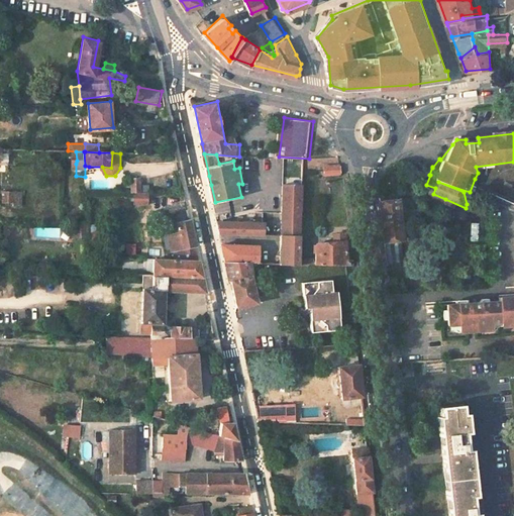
[(336,167),(322,167),(322,177),(336,176),(336,167)]
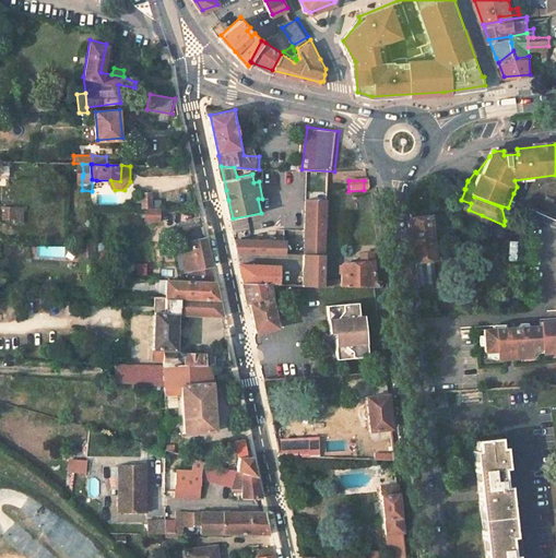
[(154,193),(143,192),(143,209),(148,209),(154,209),(154,193)]
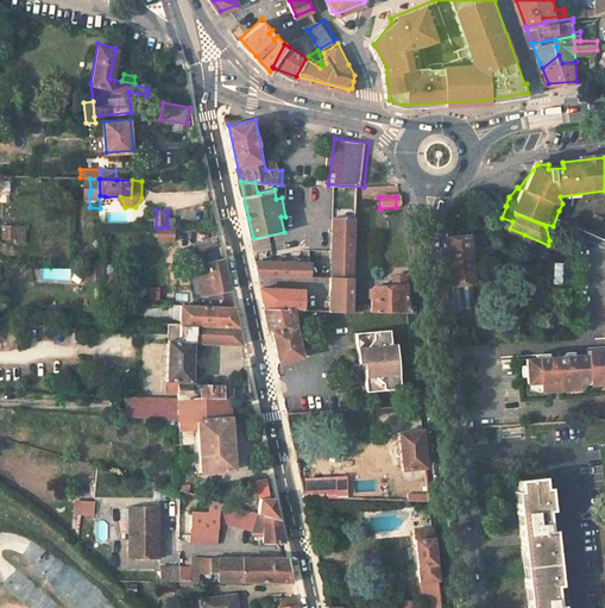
[(325,311),(363,313),(363,309),(413,314),(411,308),(408,307),(407,282),(394,283),(372,286),(372,307),(351,305),(353,250),(355,218),(331,217),(328,249),(338,250),(338,269),(309,268),(309,263),(272,261),(263,262),(262,269),(262,275),(327,279),(325,311)]
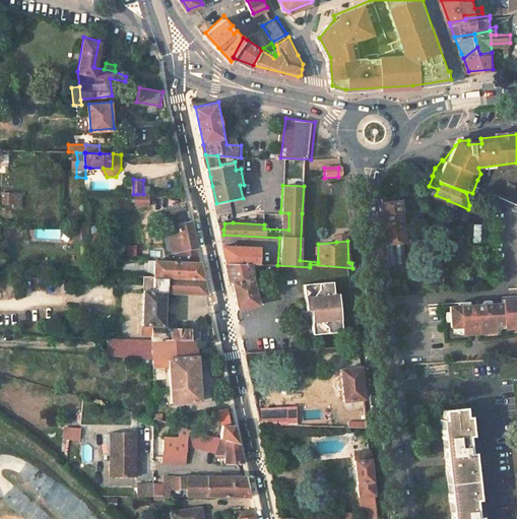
[(15,194),(2,193),(2,203),(15,204),(15,194)]
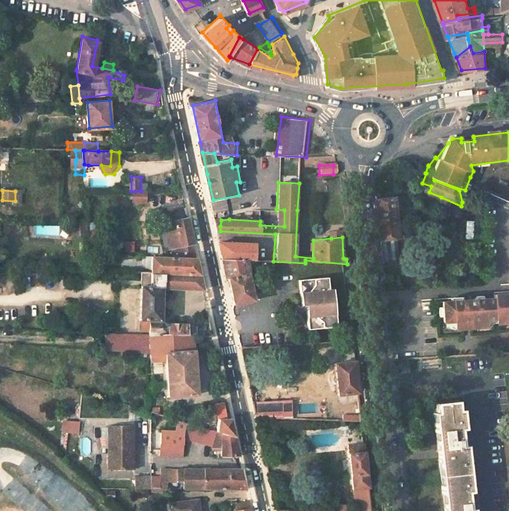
[(23,191),(15,191),(15,201),(23,202),(23,191)]
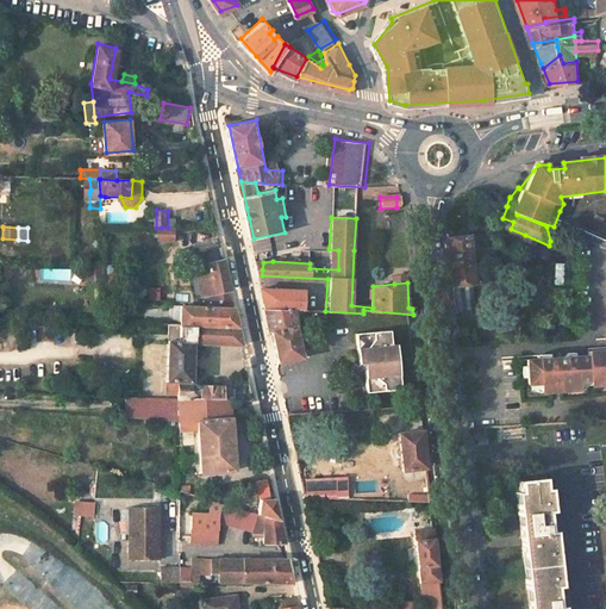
[(168,228),(161,228),(161,242),(176,242),(177,228),(168,228)]
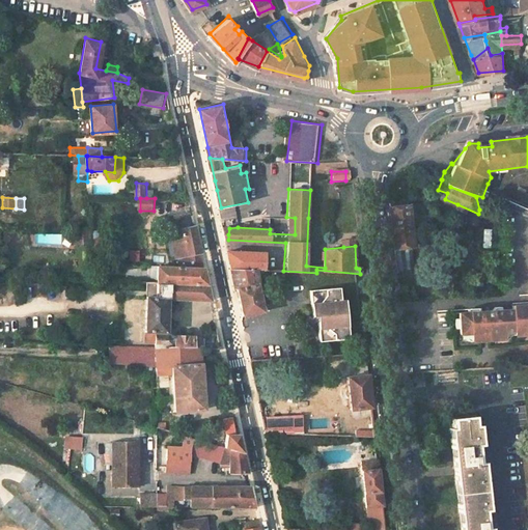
[(457,204),(445,199),(438,205),(451,212),(457,204)]
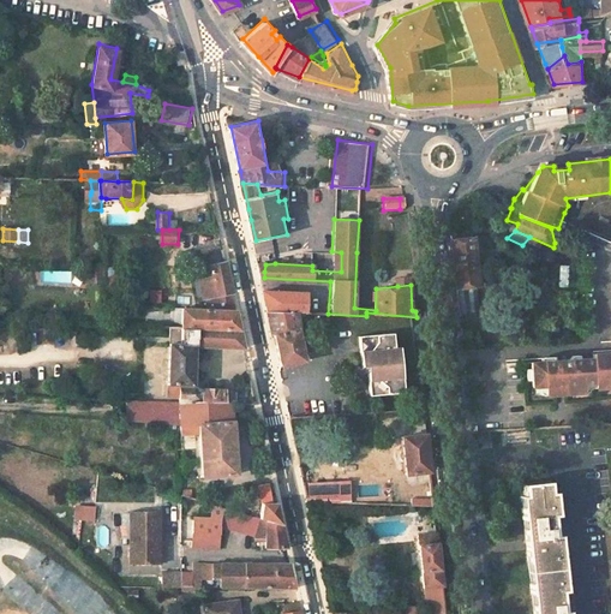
[(473,239),(453,242),(454,252),(455,275),(456,287),(478,286),(473,239)]
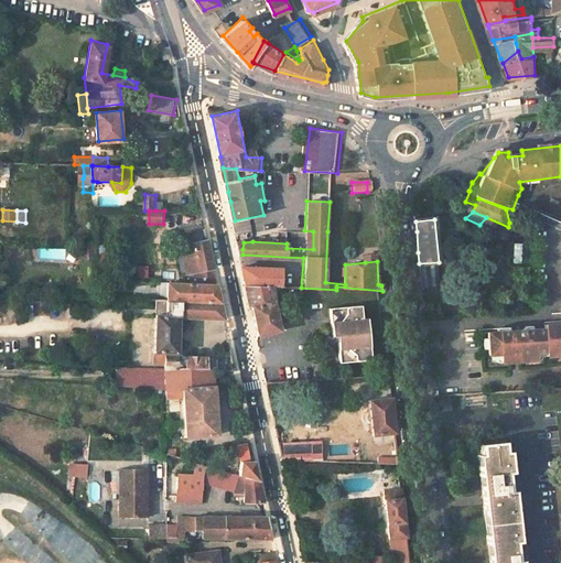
[(213,264),(208,239),(184,244),(186,257),(183,257),(186,273),(194,272),(194,275),(190,275),(191,283),(168,282),(166,316),(158,315),(155,363),(166,363),(166,368),(119,367),(118,386),(157,389),(168,390),(168,397),(184,397),(184,435),(216,434),(215,386),(215,369),(216,369),(216,361),(185,359),(177,353),(179,317),(225,320),(213,264)]
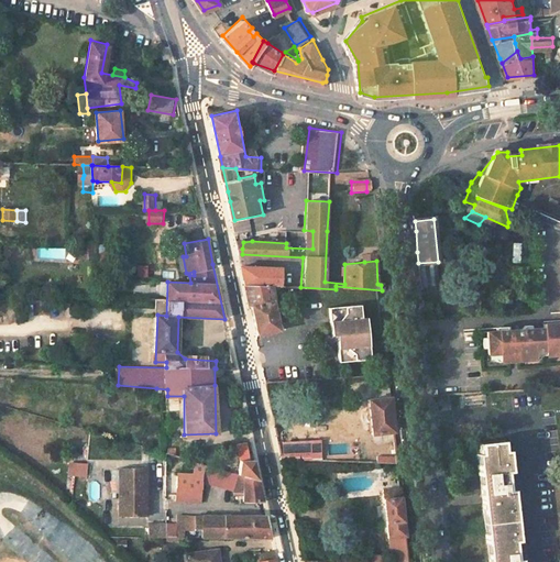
[(97,243),(87,243),(88,255),(97,256),(97,243)]
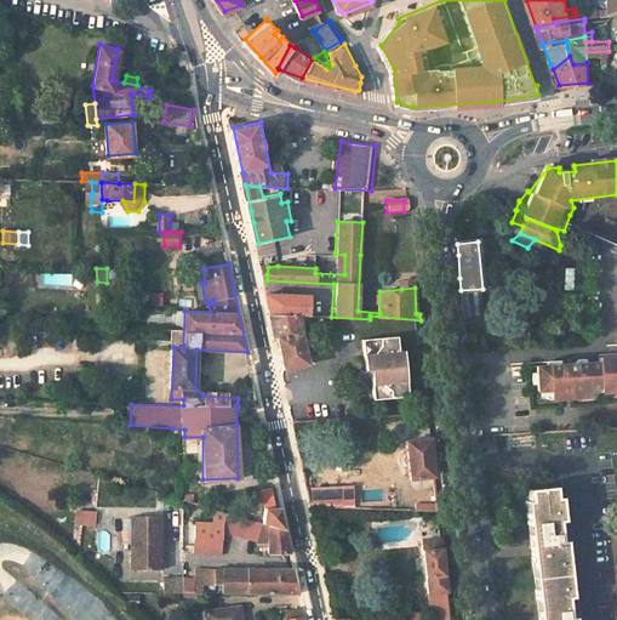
[(413,278),(400,279),(401,289),(415,288),(413,278)]
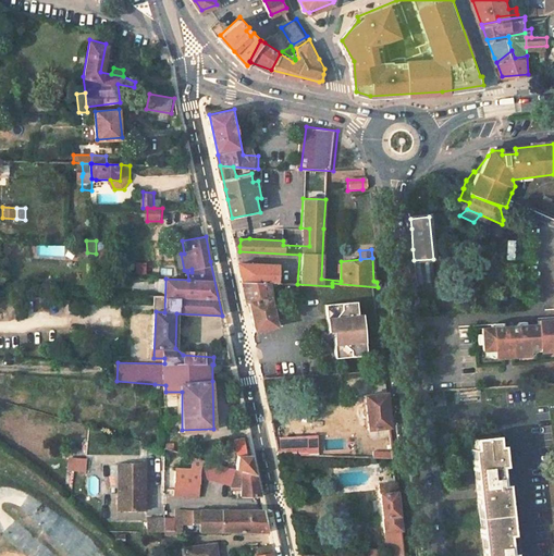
[(433,259),(414,260),(416,272),(434,270),(433,259)]
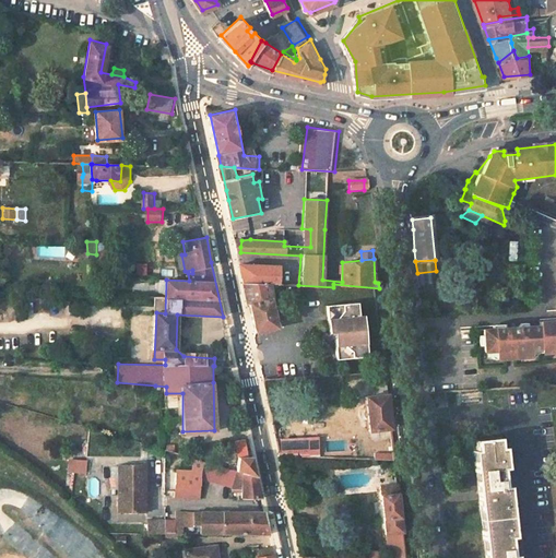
[(106,262),(97,262),(98,277),(106,279),(106,262)]
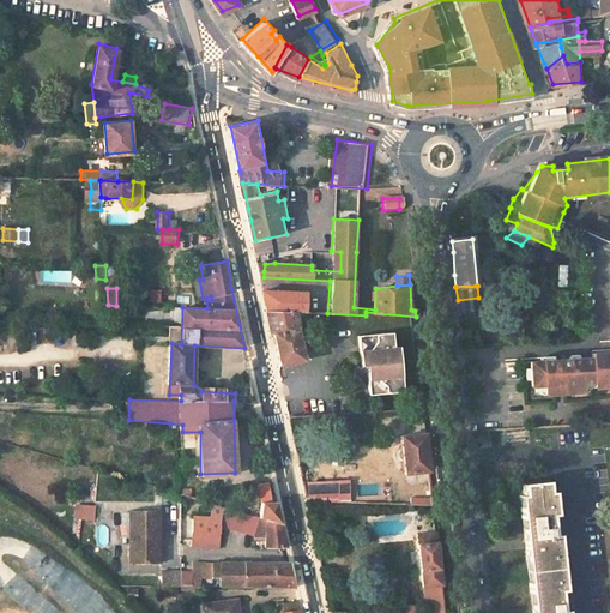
[(305,322),(305,313),(316,313),(316,307),(307,306),(307,293),(263,290),(267,311),(277,346),(283,367),(312,360),(300,320),(305,322)]
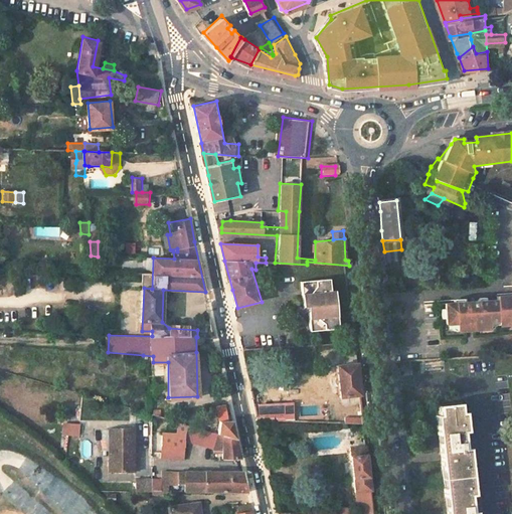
[(340,326),(336,291),(334,291),(333,277),(306,280),(308,301),(311,305),(308,309),(305,305),(299,310),(302,314),(304,317),(310,312),(312,311),(314,329),(340,326)]
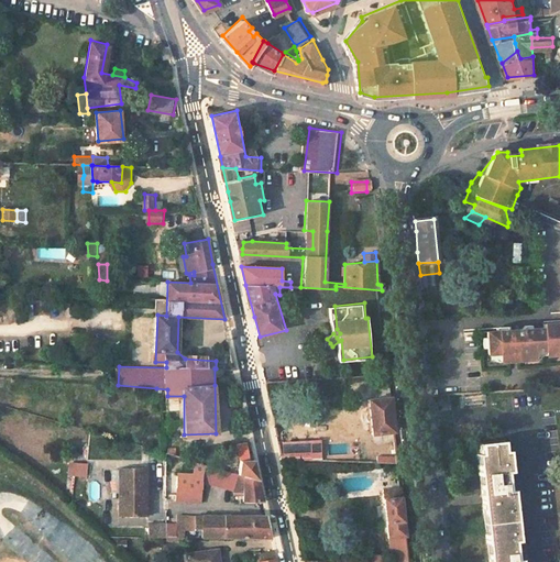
[(534,360),(559,356),(559,326),(542,327),(542,330),(485,332),(486,355),(500,354),(500,364),(534,362),(534,360)]
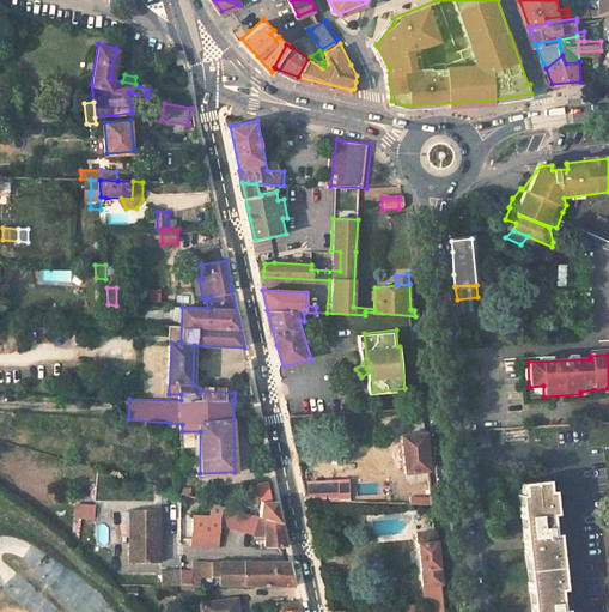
[(424,419),(408,420),(409,432),(425,431),(424,419)]
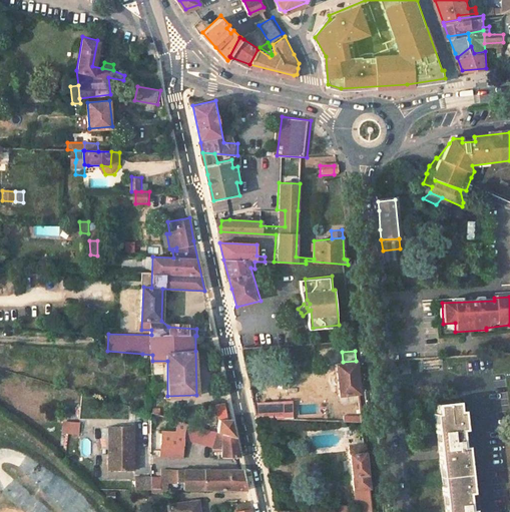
[(343,362),(335,362),(338,394),(343,393),(344,401),(360,400),(356,361),(343,362)]
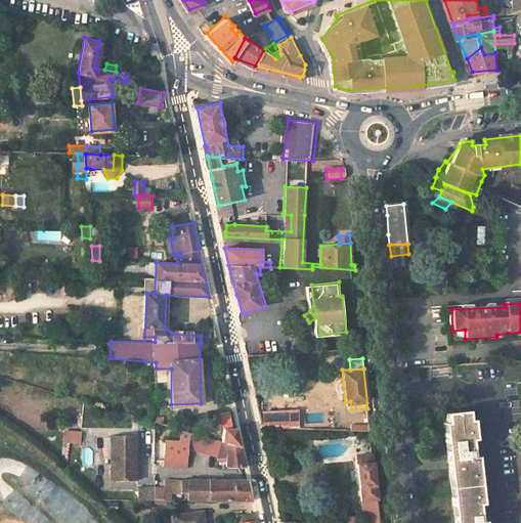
[(453,463),(458,490),(487,486),(483,456),(479,458),(478,440),(481,440),(479,421),(475,421),(474,411),(452,413),(453,424),(448,424),(453,463)]
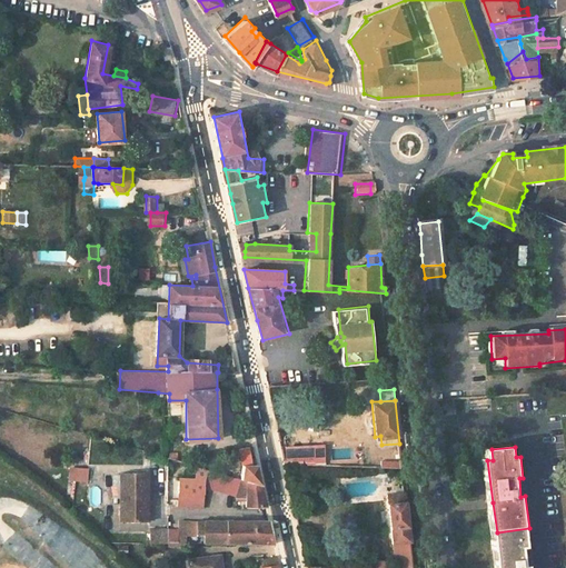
[(181,452),(172,450),(171,458),(180,460),(181,452)]
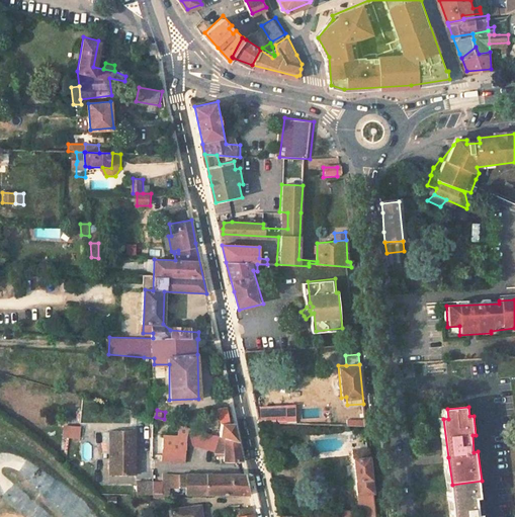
[(247,462),(238,423),(225,422),(222,436),(192,427),(190,435),(165,435),(166,460),(189,460),(188,441),(218,449),(217,452),(229,455),(229,460),(230,461),(247,462)]
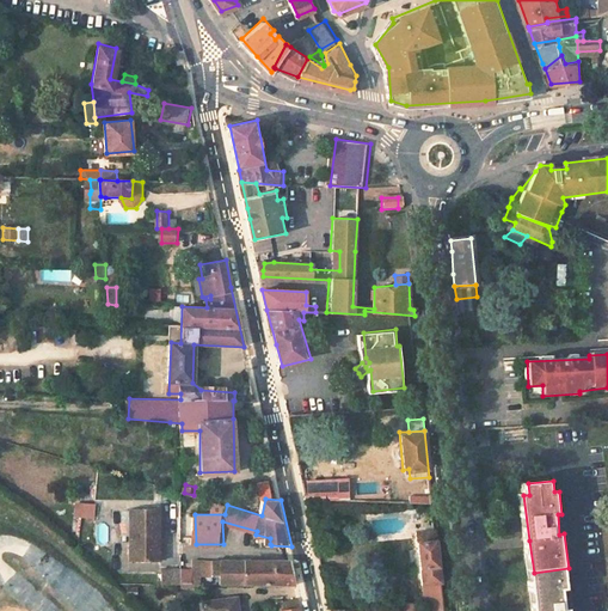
[(97,517),(97,502),(75,501),(75,517),(97,517)]
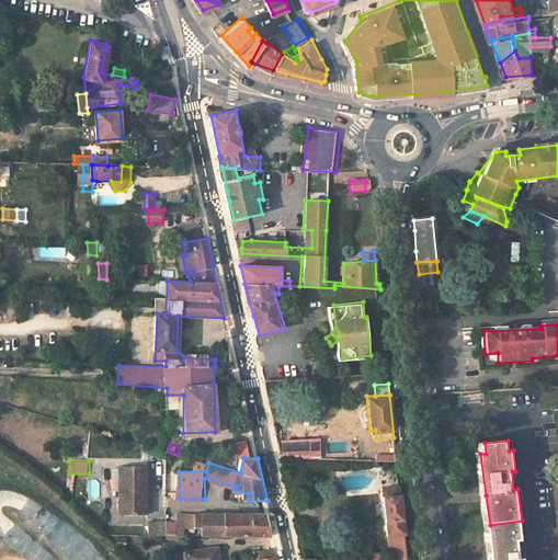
[(140,468),(121,468),(121,515),(140,515),(140,502),(140,468)]
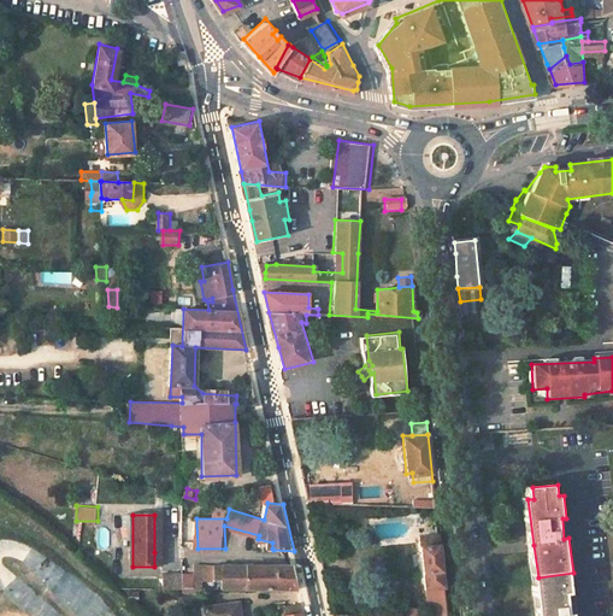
[(448,615),(438,535),(420,537),(425,591),(436,590),(438,608),(429,609),(429,615),(448,615)]
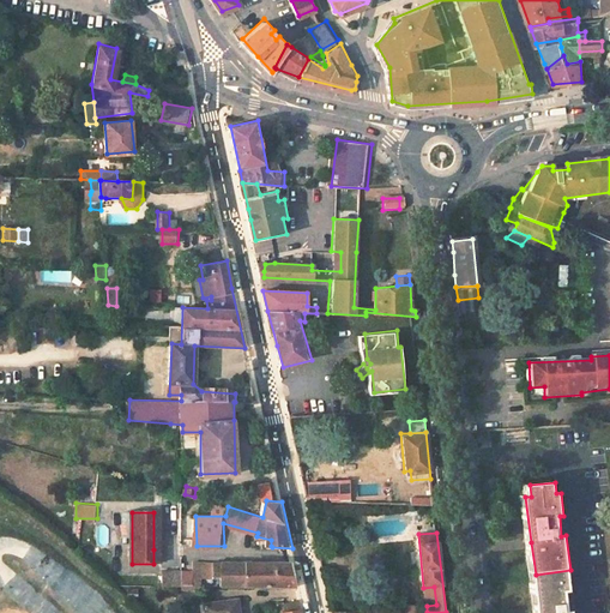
[(221,587),(296,587),(294,576),(291,564),(221,564),(221,568),(193,566),(193,587),(221,587)]
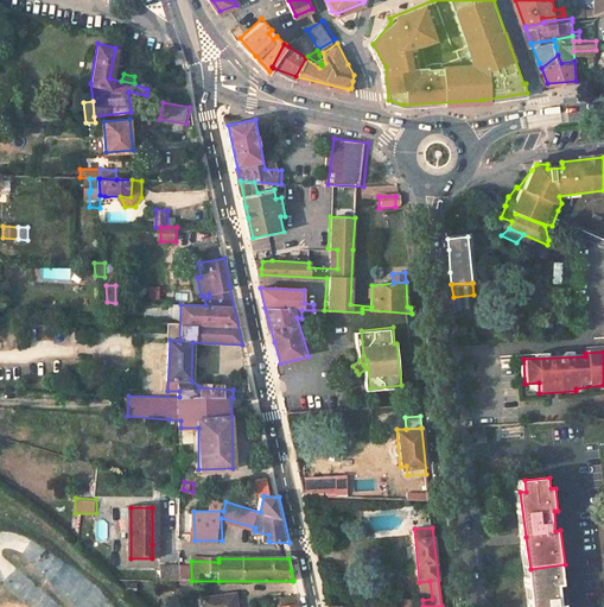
[(567,586),(565,564),(531,569),(534,606),(568,606),(570,606),(565,606),(564,586),(567,586)]
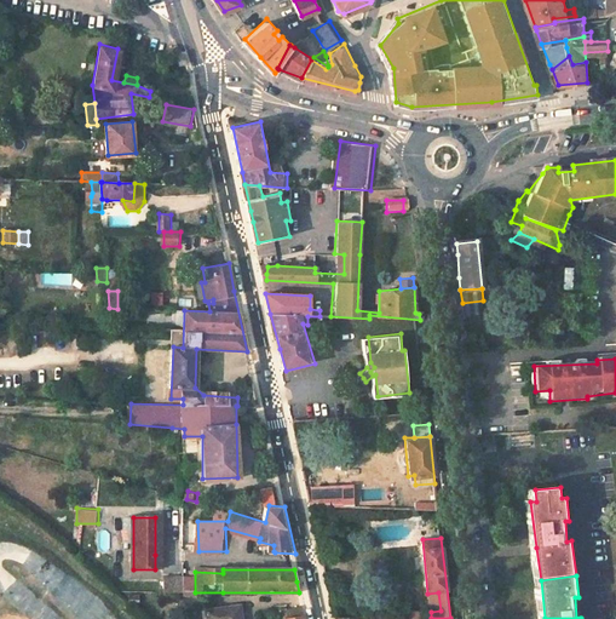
[(241,618),(240,605),(205,611),(206,618),(241,618)]
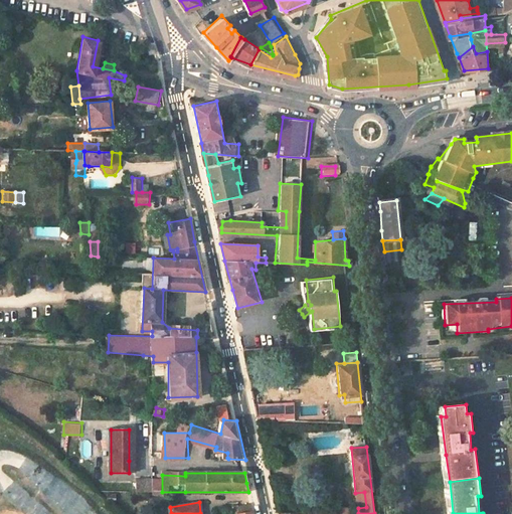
[(252,513),(250,504),(238,506),(240,513),(238,513),(252,513)]
